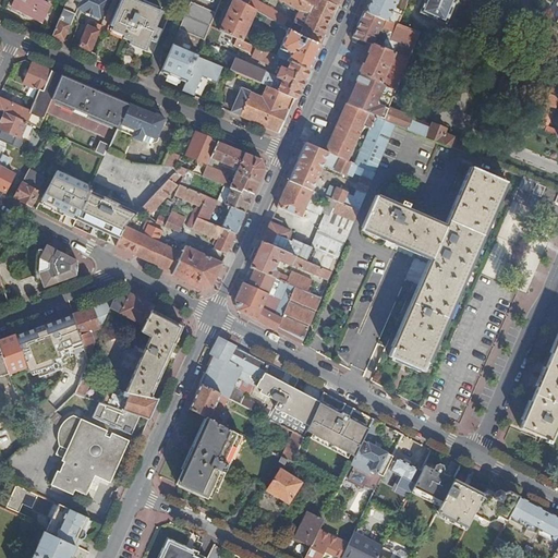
[(43,22),(52,4),(44,0),(14,0),(12,7),(43,22)]
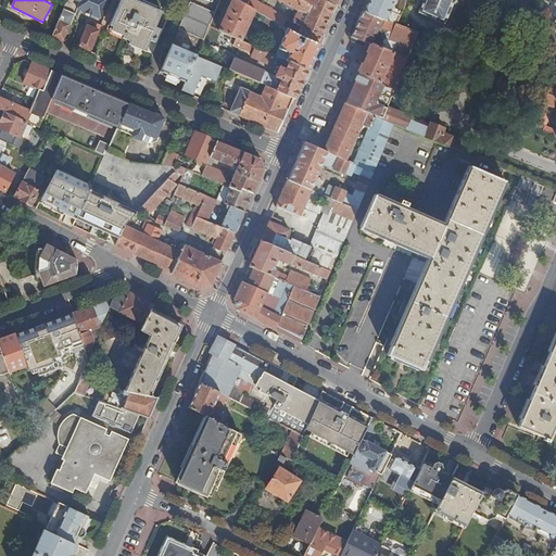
[(68,0),(65,9),(76,13),(79,8),(101,17),(108,0),(68,0)]
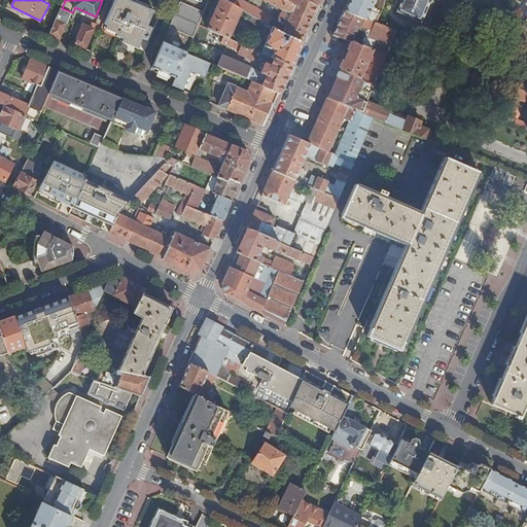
[(130,0),(114,0),(105,23),(119,29),(116,35),(131,41),(133,38),(140,41),(142,36),(147,38),(149,33),(144,31),(152,10),(130,0)]
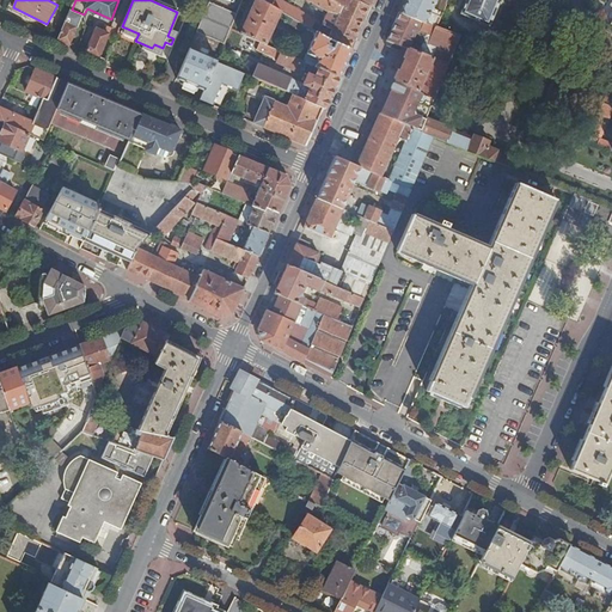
[(255,0),(242,32),(261,42),(265,43),(281,10),(263,0),(255,0)]
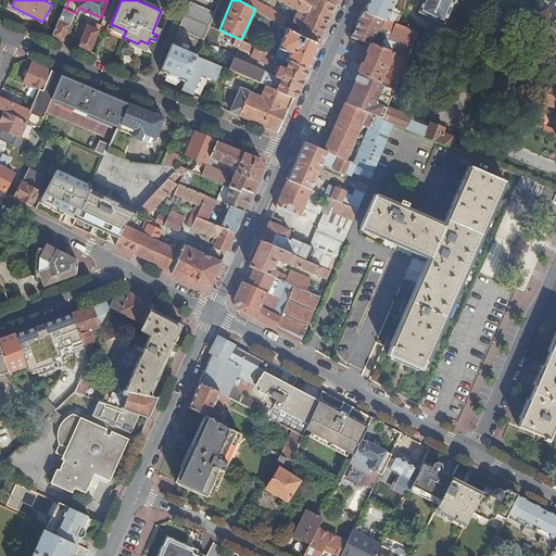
[(299,35),(319,45),(337,5),(326,0),(317,0),(315,5),(310,2),(305,0),(239,0),(255,9),(268,17),(283,25),(285,27),(289,20),(256,0),(283,0),(299,9),(293,21),(302,26),(299,35)]
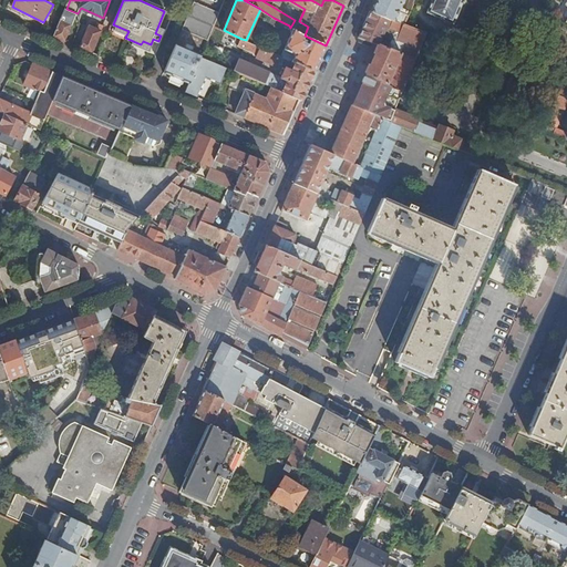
[(377,0),(372,11),(405,24),(415,0),(411,0),(411,2),(410,2),(406,9),(402,8),(405,0),(377,0)]
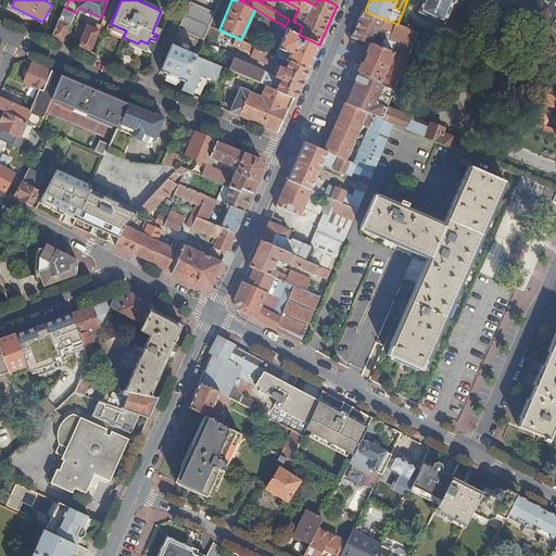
[(425,0),(420,12),(445,23),(455,1),(455,0),(425,0)]
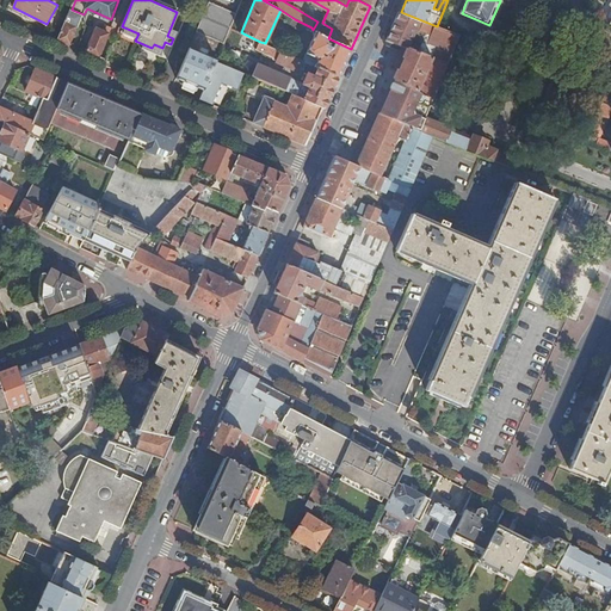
[(587,4),(579,0),(560,0),(561,0),(584,12),(587,4)]
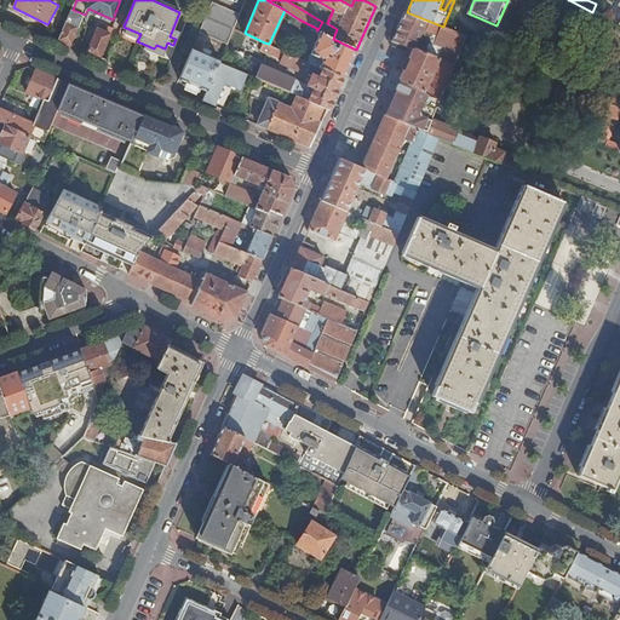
[(213,1),(200,32),(208,34),(220,5),(213,1)]
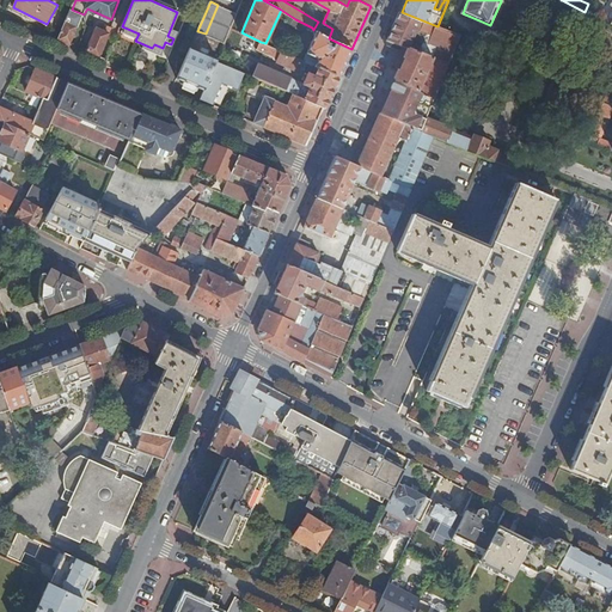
[(218,5),(206,34),(225,42),(231,28),(238,13),(225,7),(224,8),(218,5)]
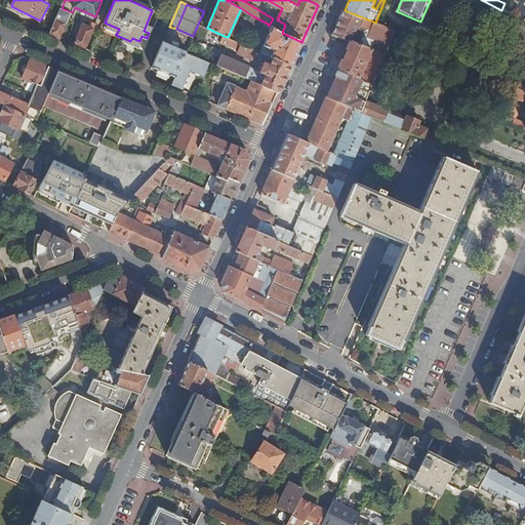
[(62,8),(50,33),(61,38),(68,23),(72,12),(62,8)]
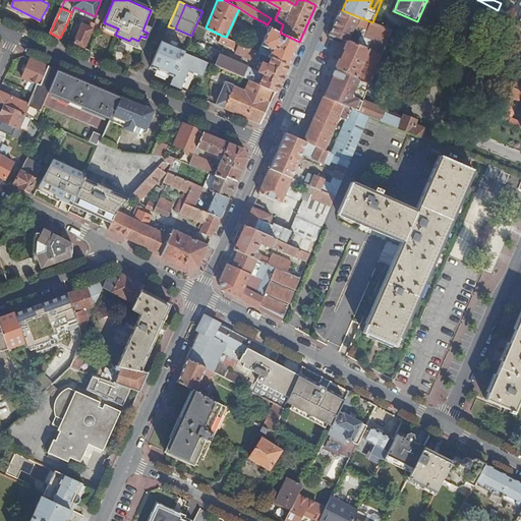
[(372,22),(342,10),(336,24),(331,35),(346,41),(357,44),(360,37),(362,32),(368,34),(384,40),(382,45),(387,47),(393,32),(372,22)]
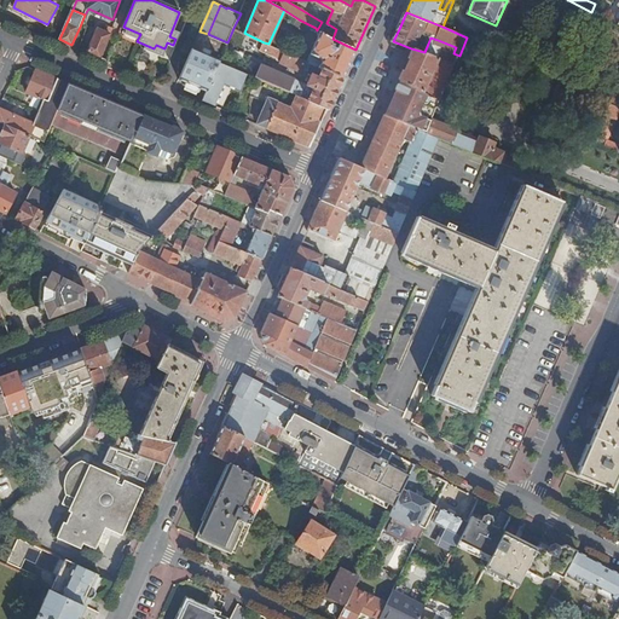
[(312,33),(316,28),(299,19),(295,25),(306,32),(306,30),(312,33)]
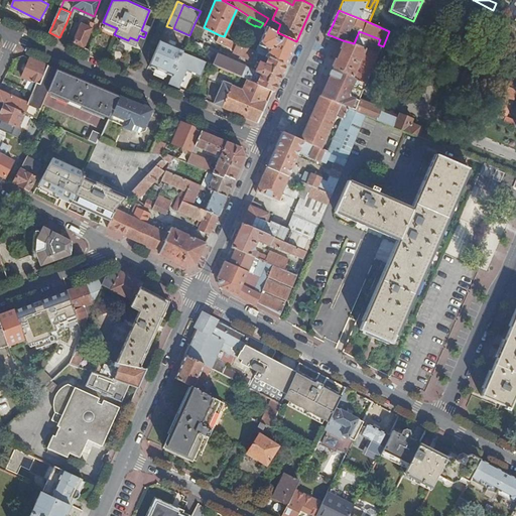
[(82,23),(74,42),(84,47),(95,22),(90,20),(88,25),(82,23)]
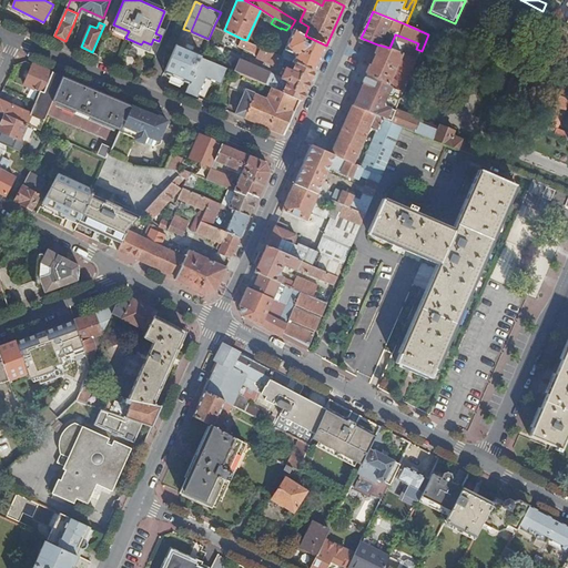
[(296,62),(315,71),(326,46),(305,36),(294,29),(282,57),(286,58),(296,62)]
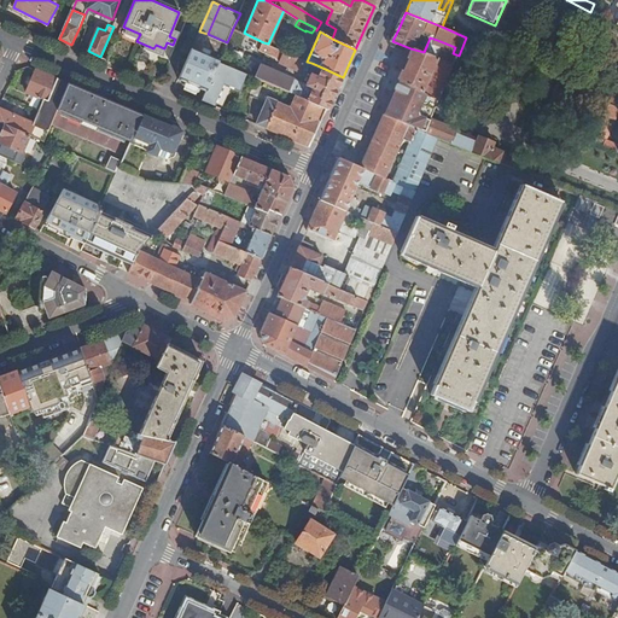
[(430,38),(427,44),(431,46),(430,48),(433,50),(437,40),(430,38)]
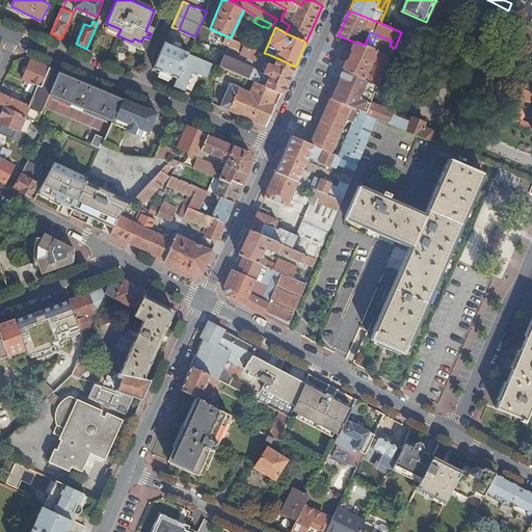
[(266,59),(268,54),(264,53),(231,37),(227,36),(224,43),(243,51),(241,53),(260,62),(262,57),(266,59)]
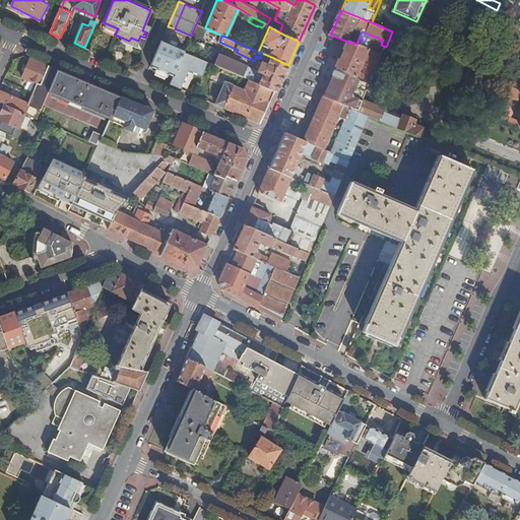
[(161,40),(150,66),(157,69),(169,43),(161,40)]
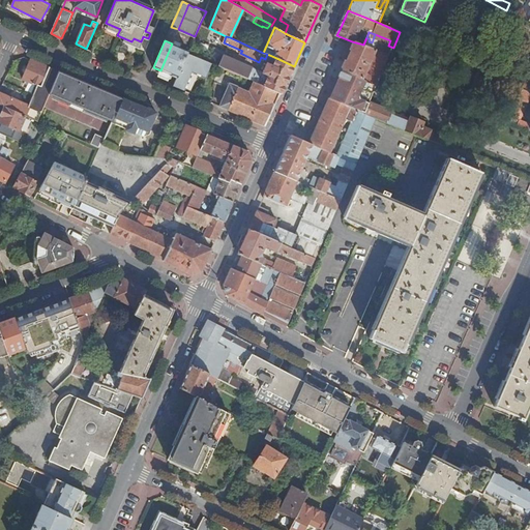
[(345,60),(341,69),(377,85),(389,56),(363,45),(352,41),(345,60)]
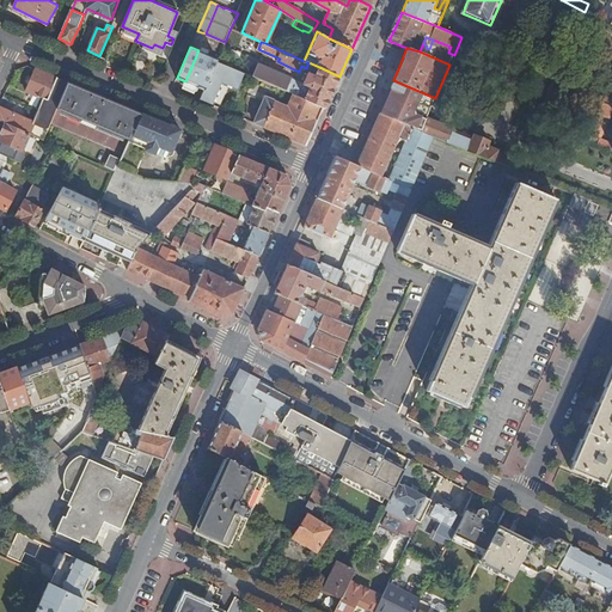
[(185,81),(204,90),(218,61),(218,59),(199,50),(185,81)]
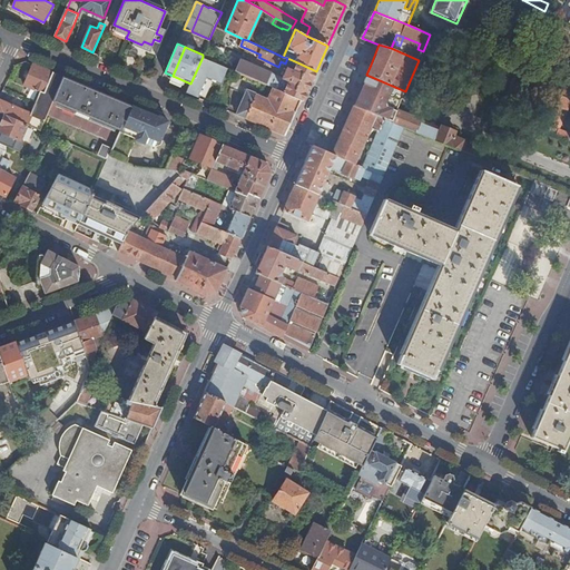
[(190,84),(187,92),(199,98),(208,78),(223,85),(229,68),(203,57),(190,84)]
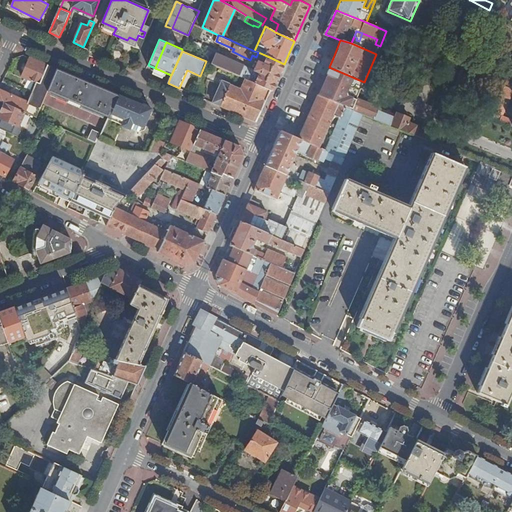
[(246,79),(270,90),(272,91),(278,76),(284,64),(267,56),(264,63),(258,61),(255,70),(253,69),(254,67),(249,65),(248,67),(241,64),(241,65),(217,54),(212,64),(246,79)]
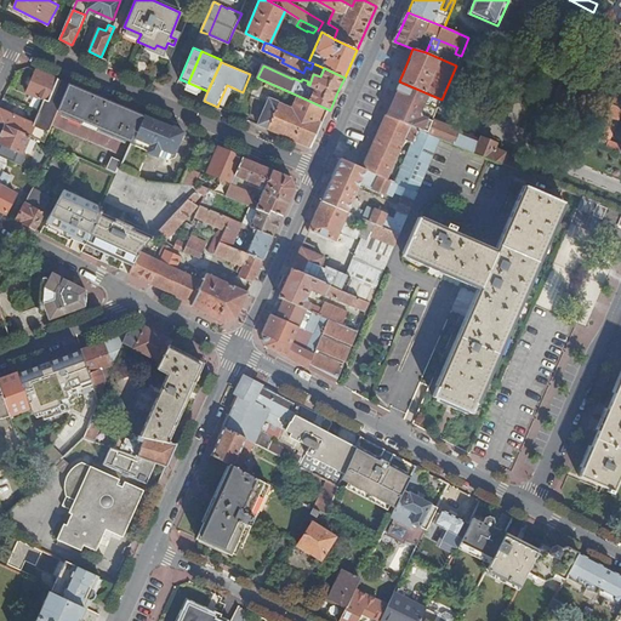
[(69,84),(36,69),(27,93),(44,101),(35,124),(0,108),(0,121),(6,125),(30,136),(45,142),(58,110),(69,84)]
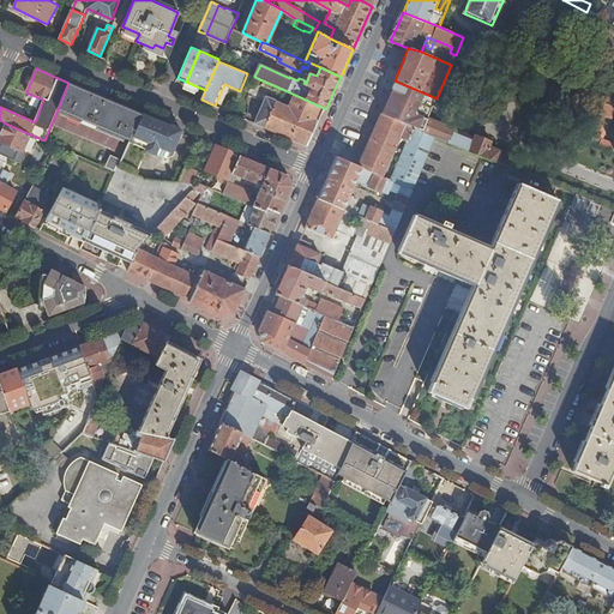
[(437,98),(395,80),(380,114),(423,132),(429,118),(434,104),(437,98)]
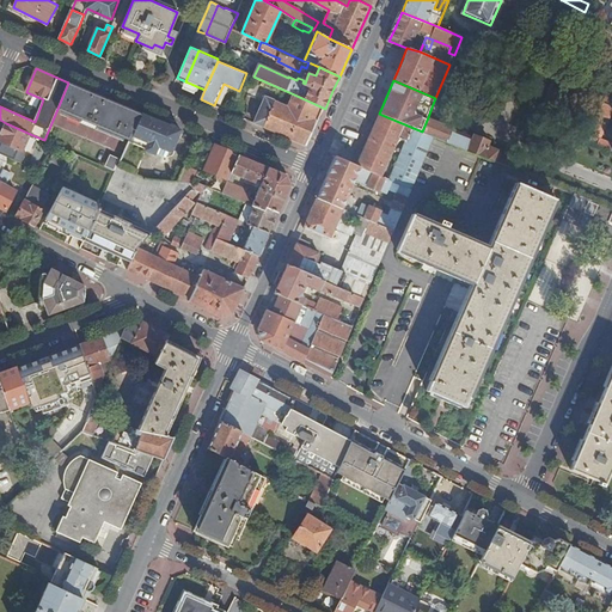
[(92,92),(68,83),(57,109),(130,140),(142,114),(92,92)]
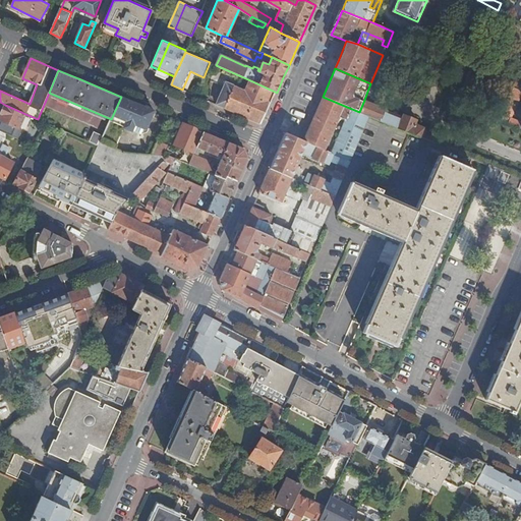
[(227,83),(218,105),(234,111),(261,123),(269,106),(275,92),(250,80),(245,91),(227,83)]
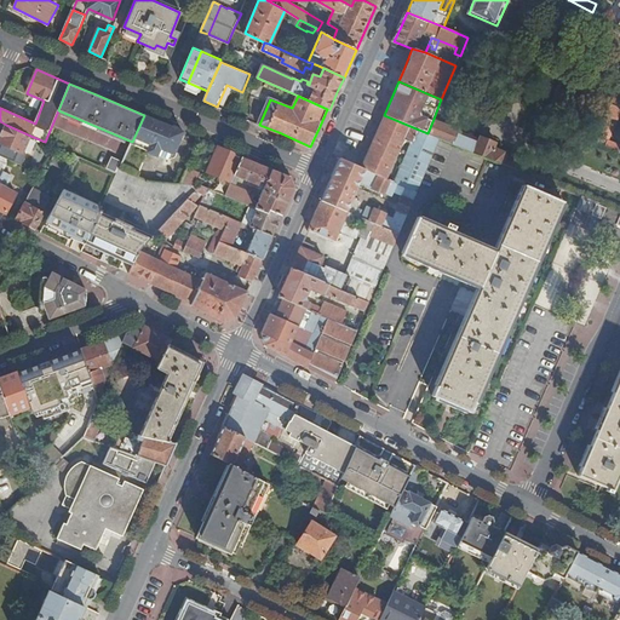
[(619,144),(609,141),(619,113),(619,107),(618,107),(612,104),(596,141),(619,150),(619,144)]
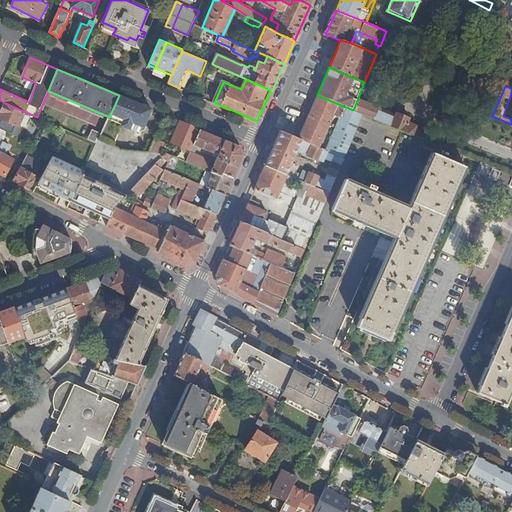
[(147,107),(119,95),(109,117),(101,133),(98,139),(113,145),(122,125),(129,129),(132,121),(144,126),(149,113),(147,107)]
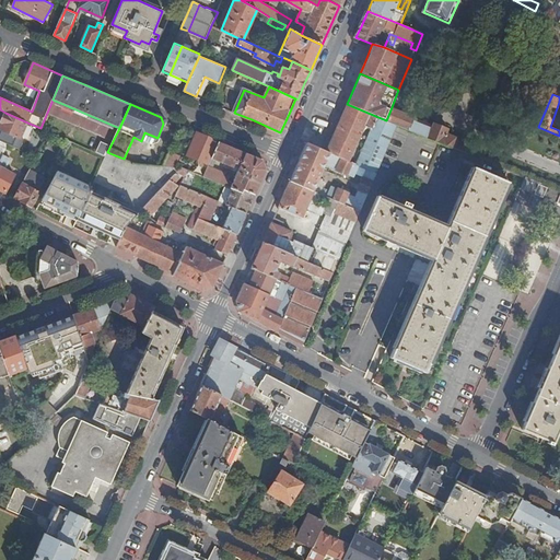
[(386,120),(347,104),(334,133),(326,150),(334,154),(349,162),(364,126),(373,129),(358,165),(361,166),(368,170),(377,173),(397,125),(386,120)]
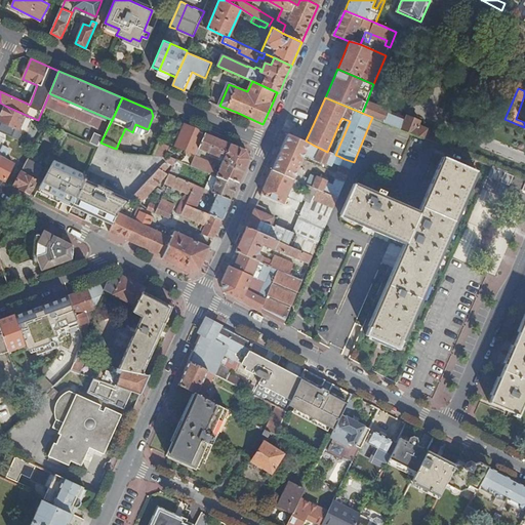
[(372,117),(443,147),(447,136),(433,130),(433,131),(418,126),(420,121),(407,116),(407,118),(402,116),(402,114),(398,112),(397,114),(389,111),(389,110),(367,101),(362,113),(372,117)]
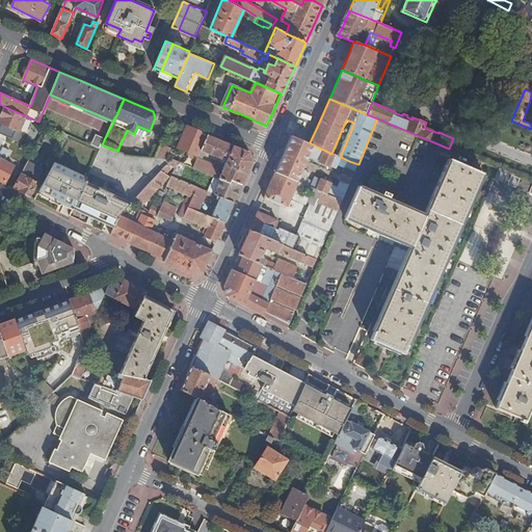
[(26,116),(5,107),(0,118),(0,122),(20,131),(26,116)]
